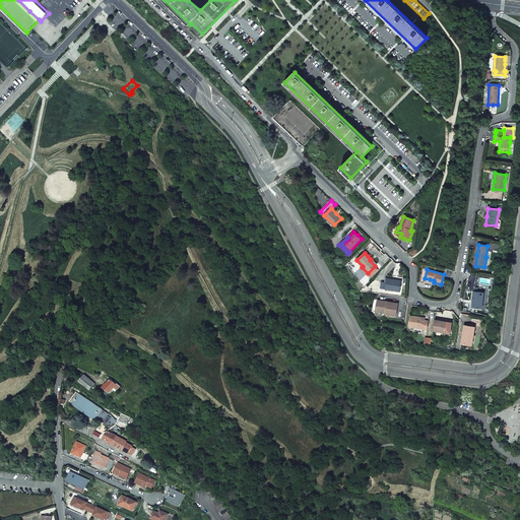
[(385,288),(400,291),(402,281),(395,280),(396,279),(391,278),(387,278),(385,288)]
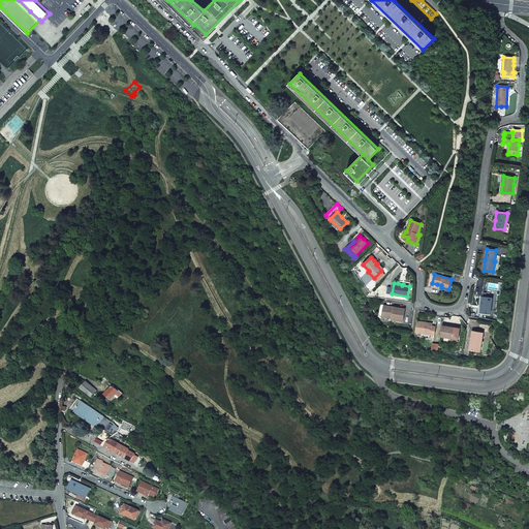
[(491,314),(492,298),(481,297),(481,302),(480,307),(481,307),(481,313),(491,314)]
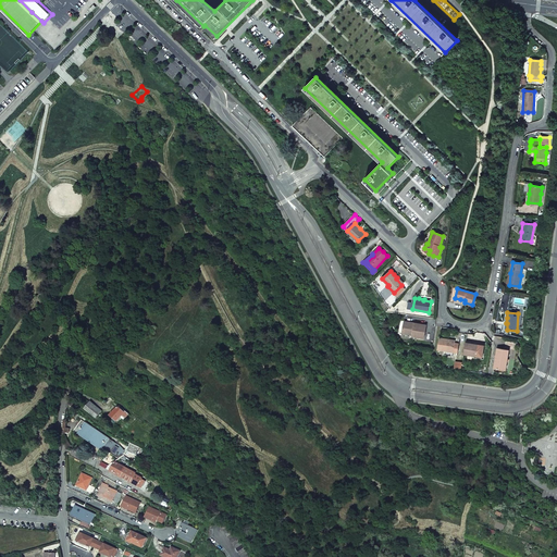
[(403,332),(412,333),(412,336),(424,338),(425,332),(426,325),(404,321),(403,332)]
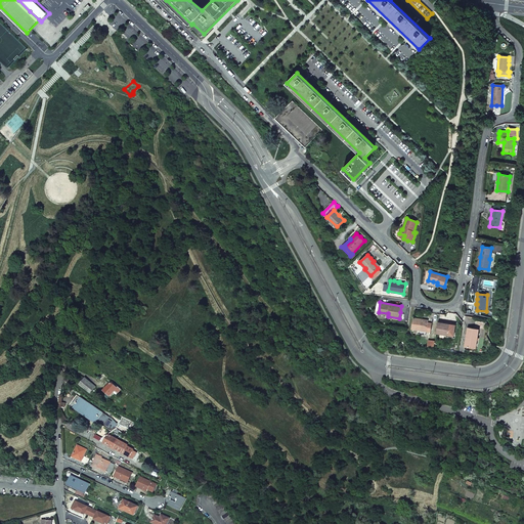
[(411,329),(427,332),(431,332),(432,323),(428,322),(425,322),(425,319),(420,318),(413,317),(411,329)]
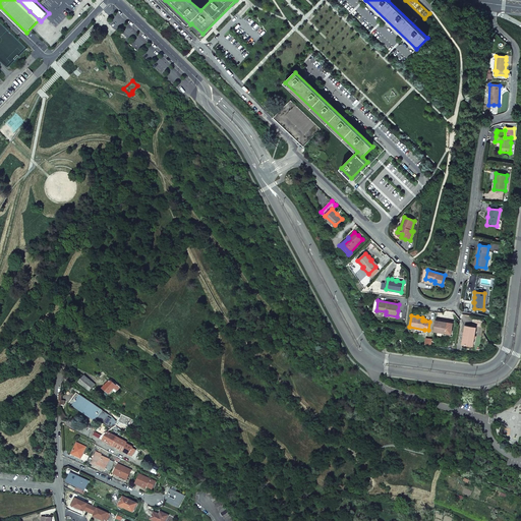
[(436,320),(433,331),(446,333),(451,334),(453,324),(446,323),(440,322),(440,320),(436,320)]
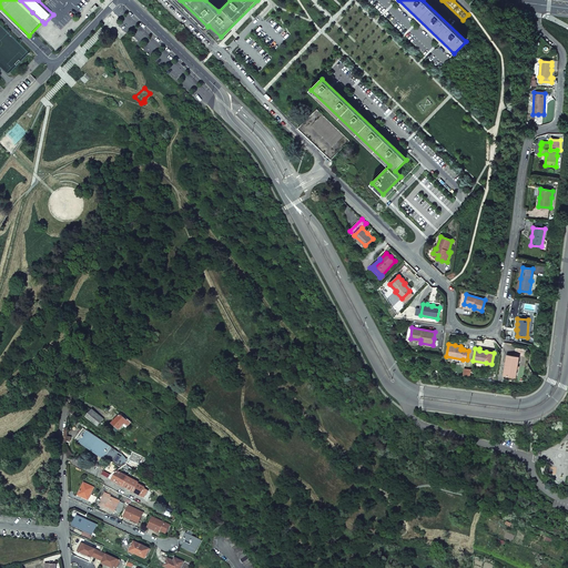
[(515,374),(518,356),(513,356),(507,355),(504,375),(509,376),(509,373),(515,374)]
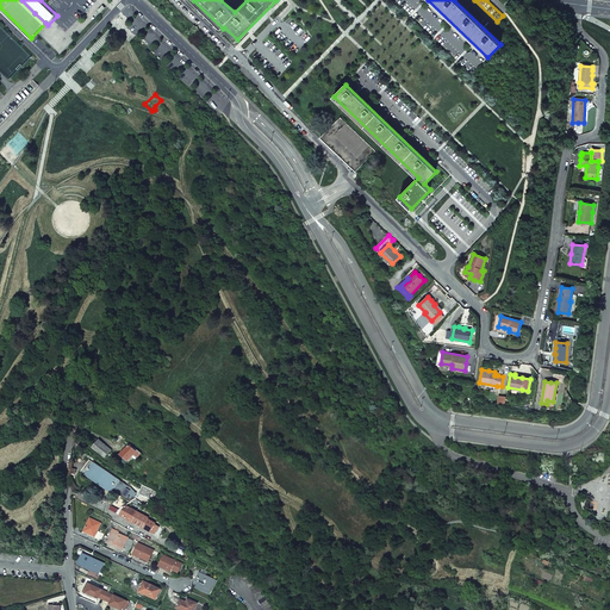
[(136,460),(141,454),(137,450),(136,452),(130,446),(120,455),(128,461),(132,458),(136,460)]
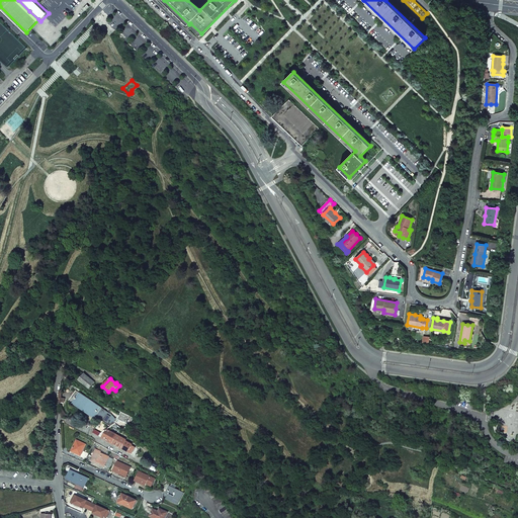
[(94,419),(102,409),(76,391),(69,401),(94,419)]
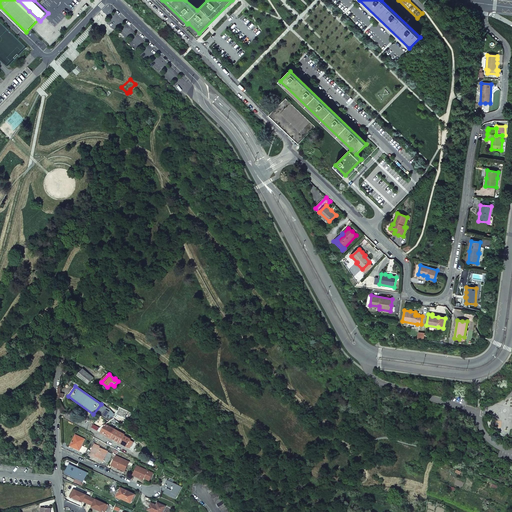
[(130,417),(131,414),(119,409),(118,411),(130,417)]
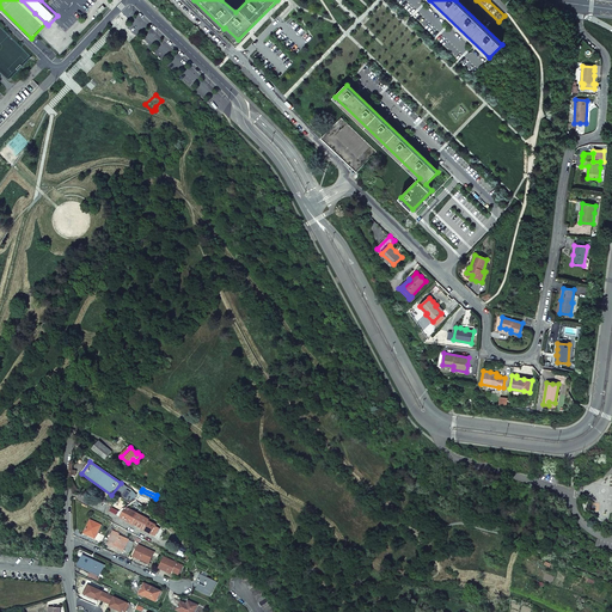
[(159,538),(163,531),(157,527),(148,522),(148,521),(116,502),(110,512),(159,538)]
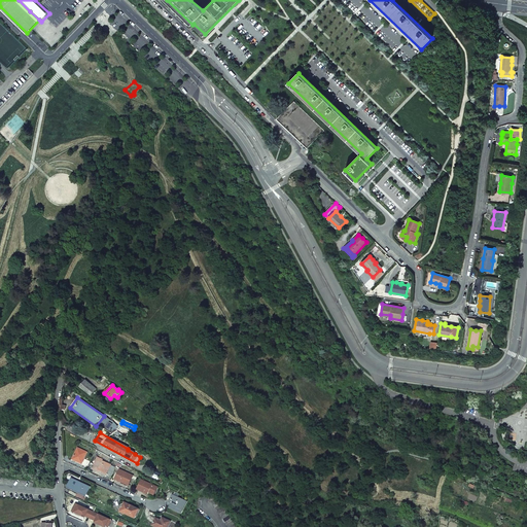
[(82,464),(88,452),(74,447),(69,458),(82,464)]
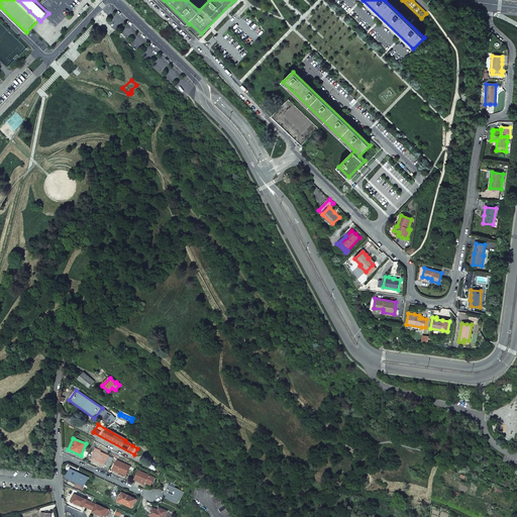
[(105,466),(109,456),(100,452),(101,451),(96,449),(91,458),(97,461),(97,462),(105,466)]
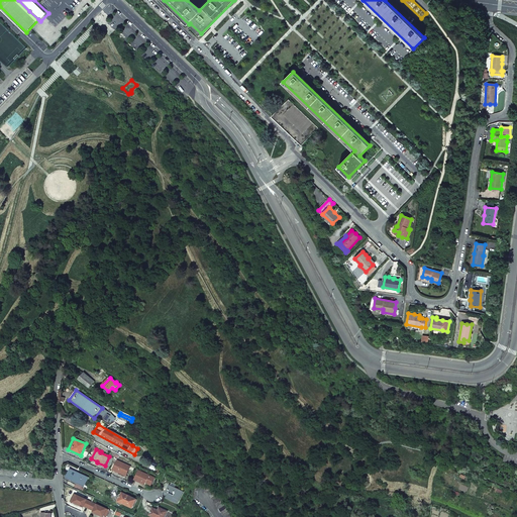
[(126,476),(130,467),(118,461),(114,471),(126,476)]
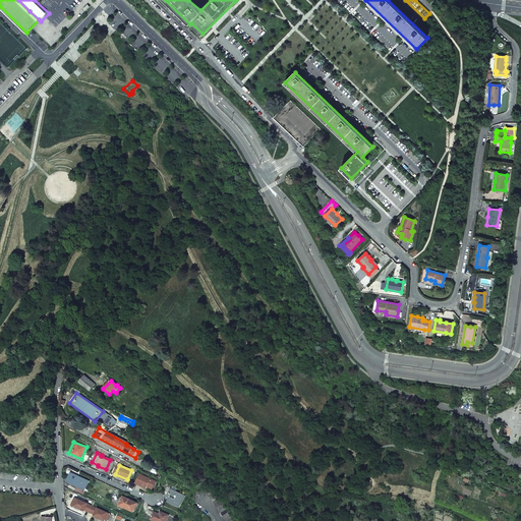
[(77,476),(72,474),(68,482),(85,490),(89,483),(76,477),(77,476)]
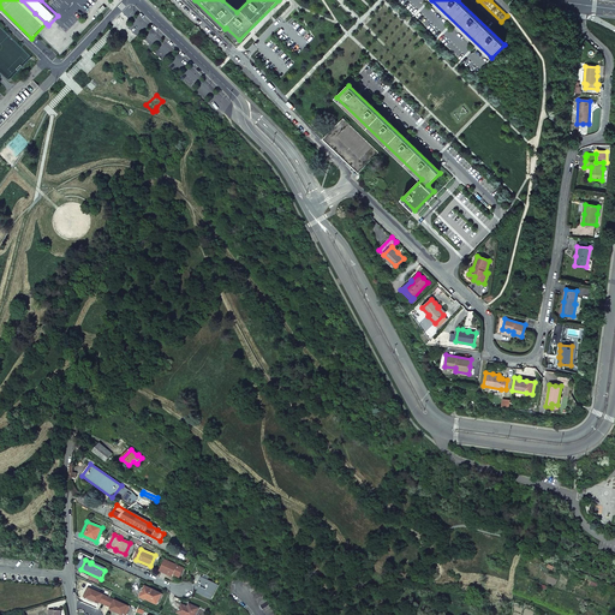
[(179,578),(184,569),(166,561),(161,572),(172,577),(173,574),(179,578)]
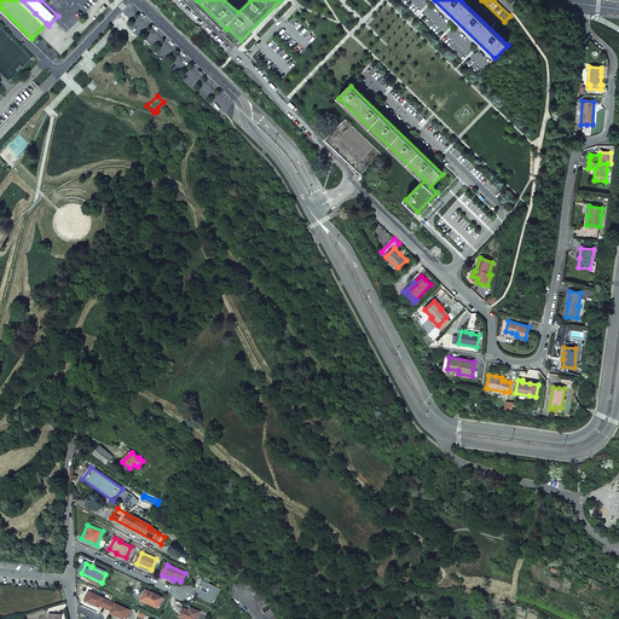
[(219,589),(202,582),(200,589),(204,591),(202,597),(213,602),(219,589)]
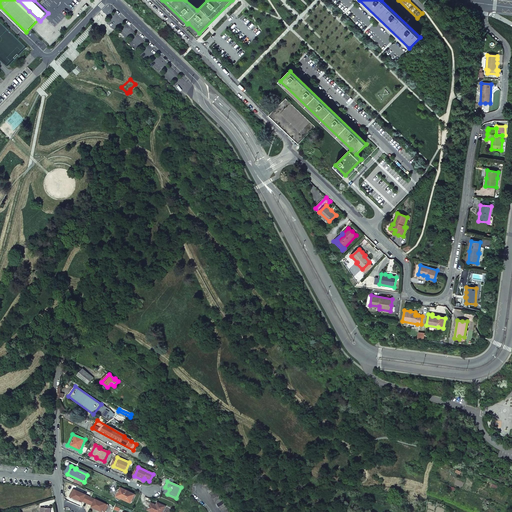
[(135,495),(121,489),(117,497),(131,504),(135,495)]
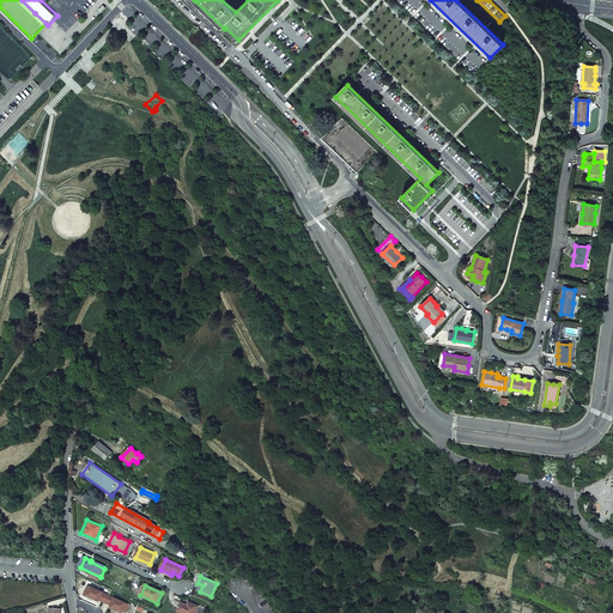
[(113,596),(90,587),(85,596),(98,602),(99,601),(108,606),(113,596)]
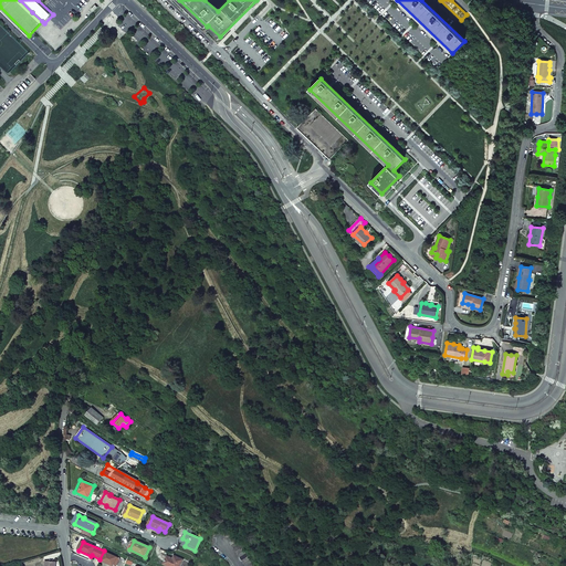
[(112,565),(116,557),(104,551),(100,559),(100,561),(112,565)]
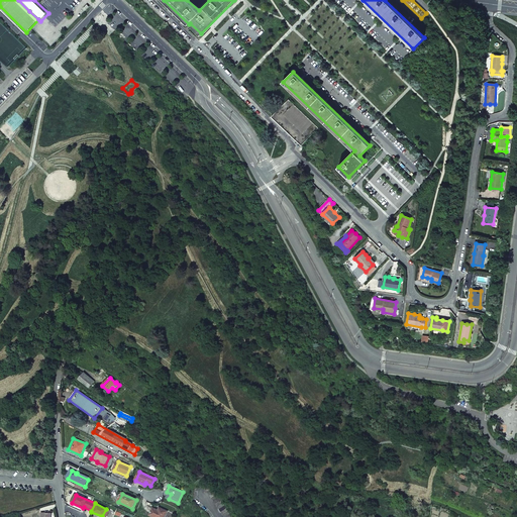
[(158,511),(153,509),(149,516),(152,516),(165,516),(168,512),(160,508),(158,511)]
